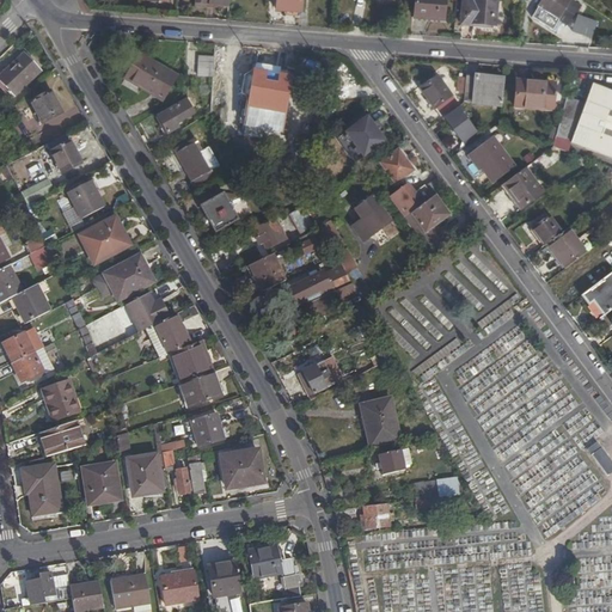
[(280,0),(279,11),(301,13),(303,0),(280,0)]
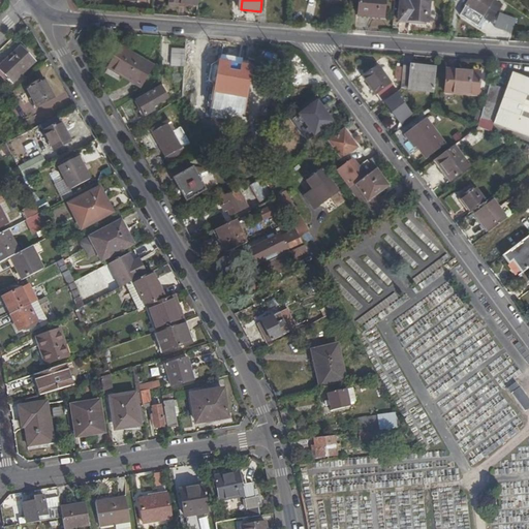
[(386,0),(362,0),(361,16),(385,17),(386,0)]
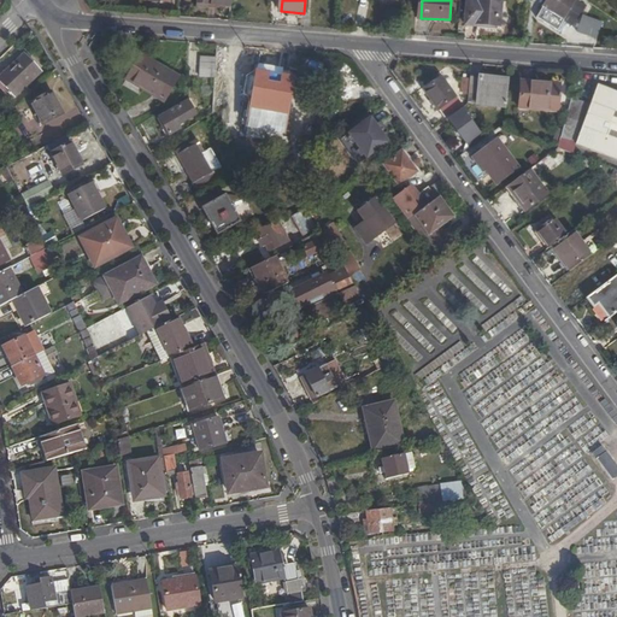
[(470,0),(469,25),(480,27),(481,23),(500,25),(501,15),(503,3),(470,0)]
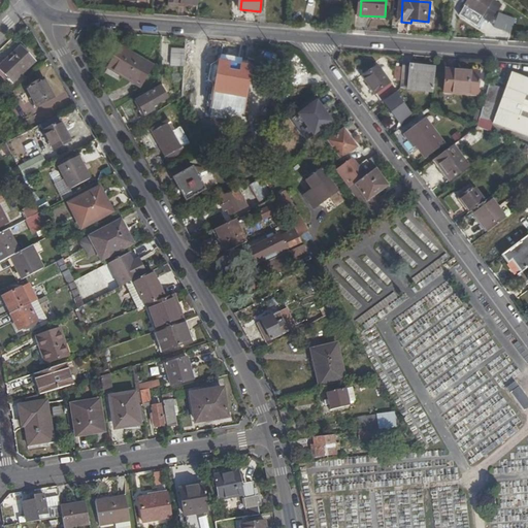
[(484,19),(495,0),(471,0),(467,7),(484,19)]
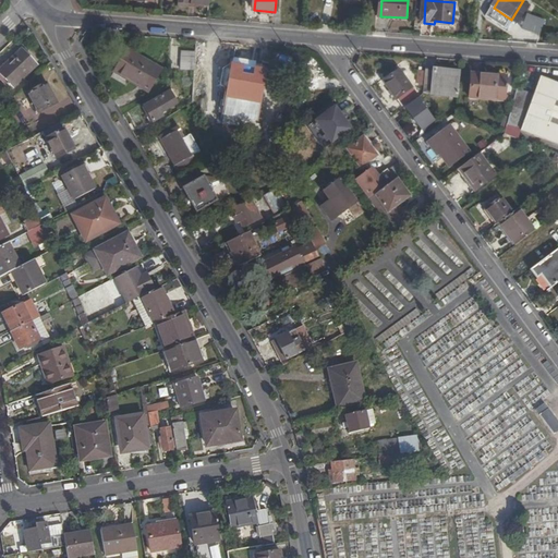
[(543,0),(538,0),(536,3),(554,15),(557,10),(543,0)]
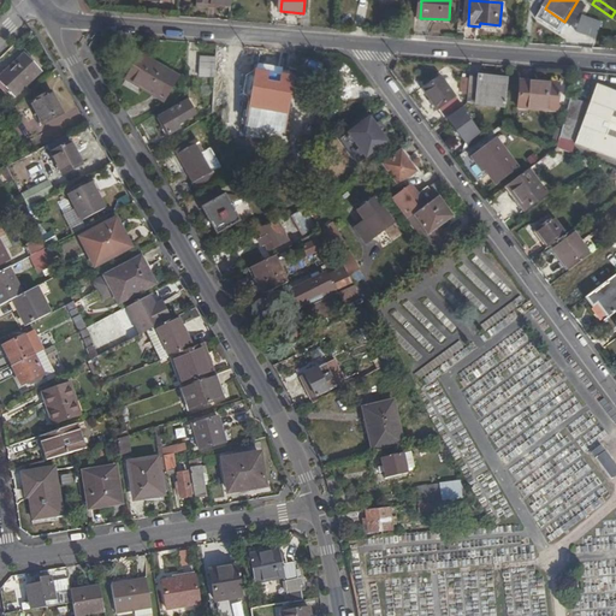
[(578,35),(598,40),(602,27),(592,23),(590,31),(580,28),(578,35)]
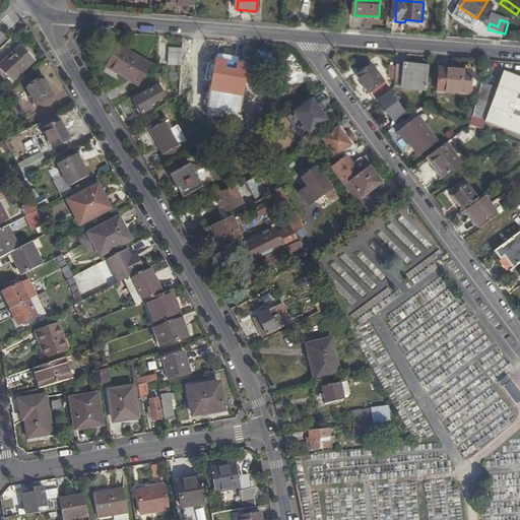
[(35,60),(20,46),(0,65),(0,68),(12,81),(35,60)]
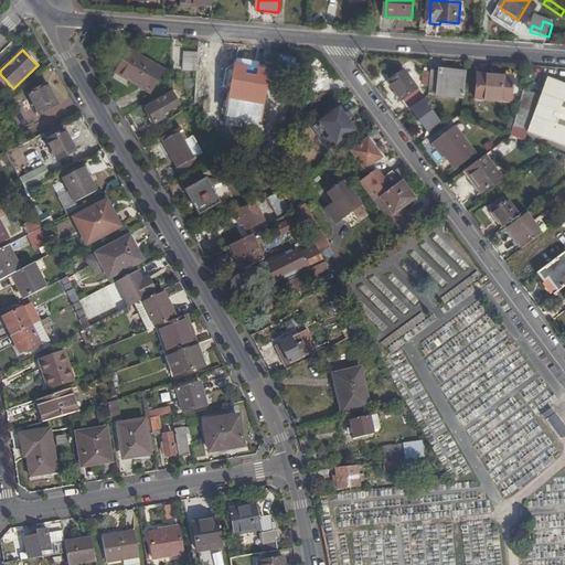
[(128,50),(115,73),(150,93),(162,70),(128,50)]
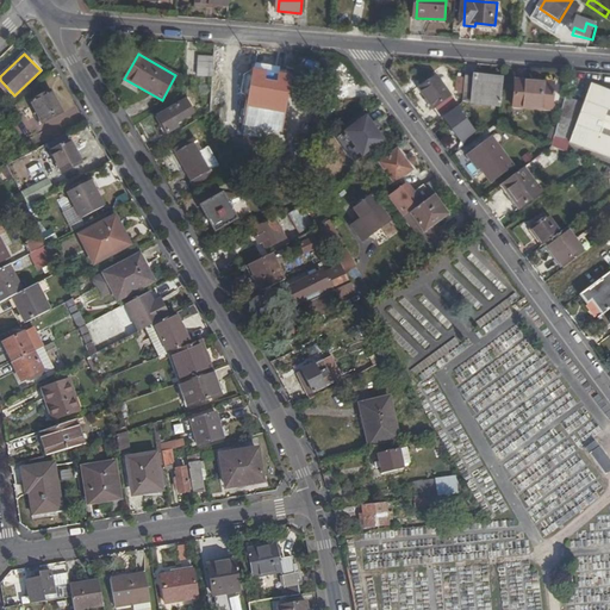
[(197,64),(211,66),(212,56),(198,55),(197,64)]
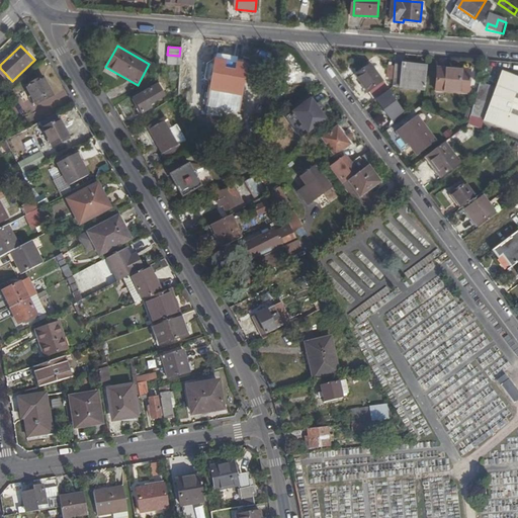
[(216,60),(210,87),(241,92),(246,66),(216,60)]
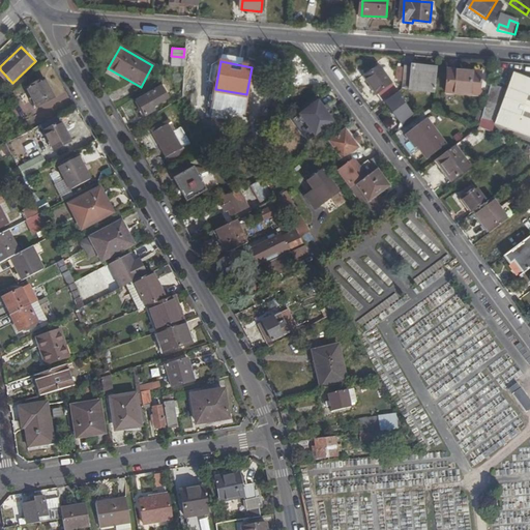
[(410,65),(403,65),(402,67),(402,79),(401,83),(409,84),(408,88),(434,91),(436,66),(411,64),(410,65)]
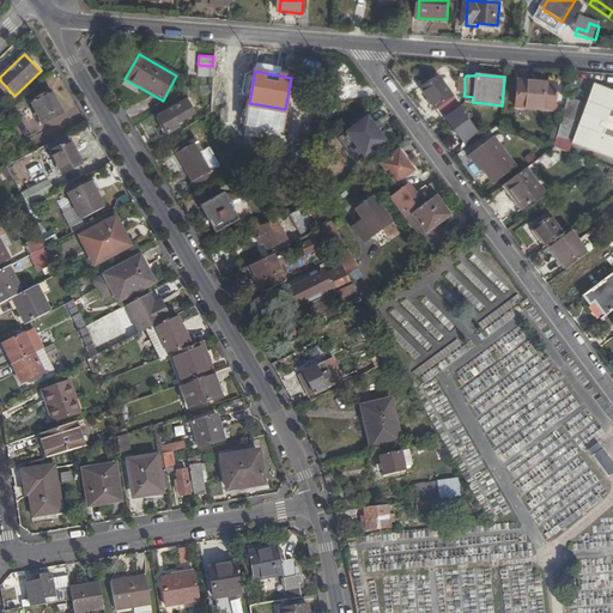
[(457,104),(437,77),(420,89),(441,116),(457,104)]
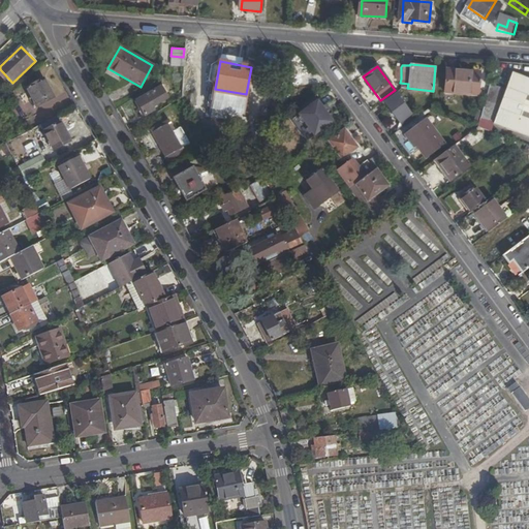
[(444,92),(477,95),(479,70),(446,68),(444,92)]
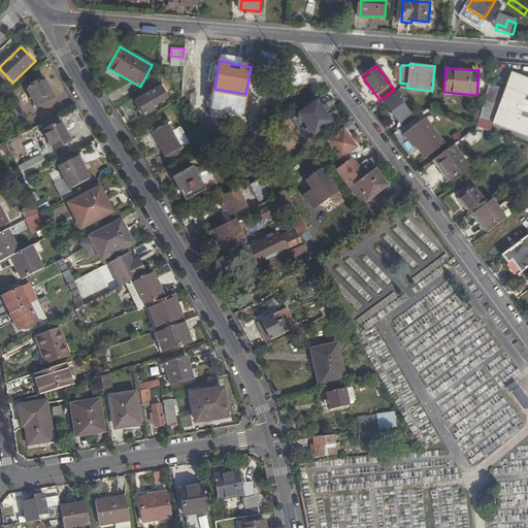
[(527,78),(512,73),(493,123),(527,136),(527,78)]
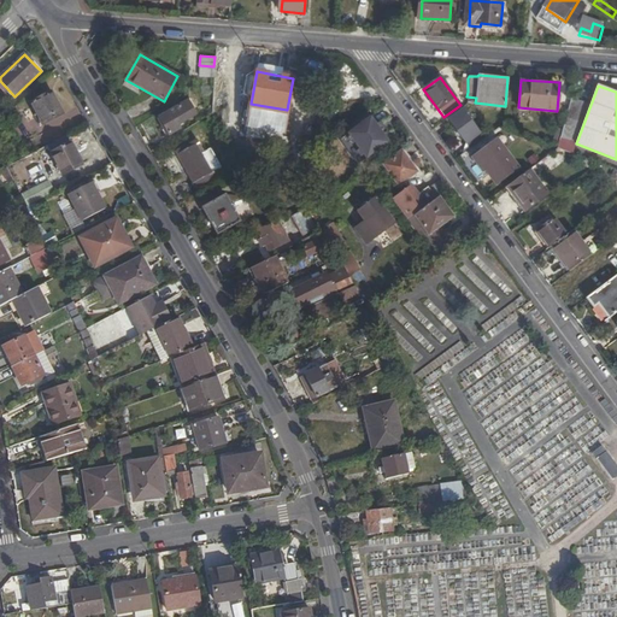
[(31,103),(43,124),(63,113),(51,92),(31,103)]
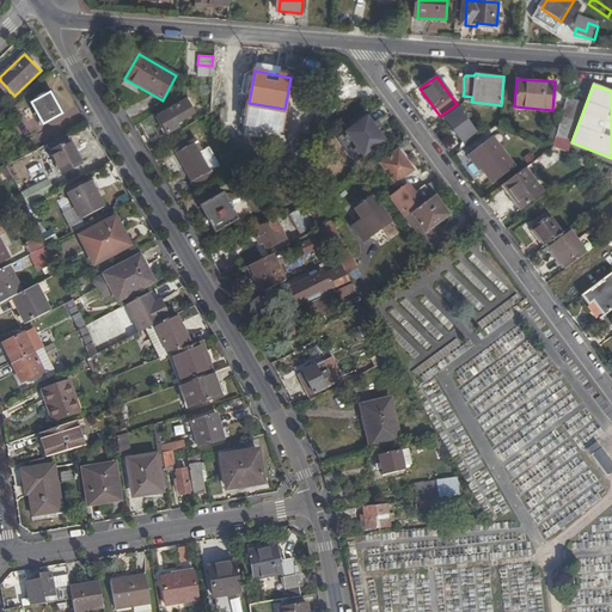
[(580,102),(565,97),(555,136),(569,140),(580,102)]
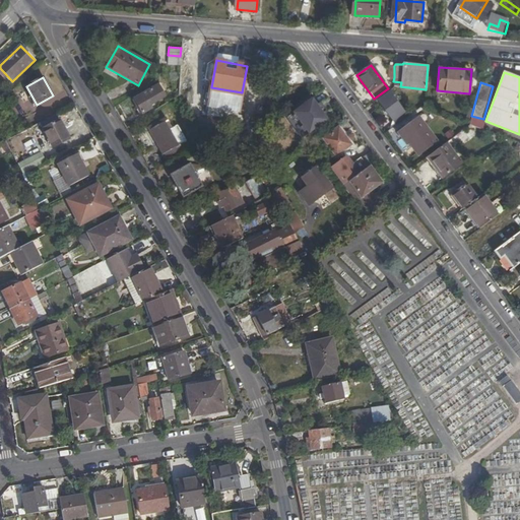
[(149,104),(164,95),(157,84),(134,100),(142,113),(151,108),(149,104)]
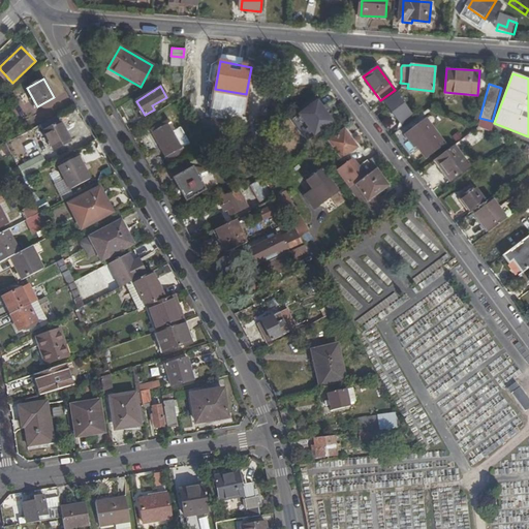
[(397,91),(382,102),(400,124),(412,115),(400,98),(401,97),(397,91)]
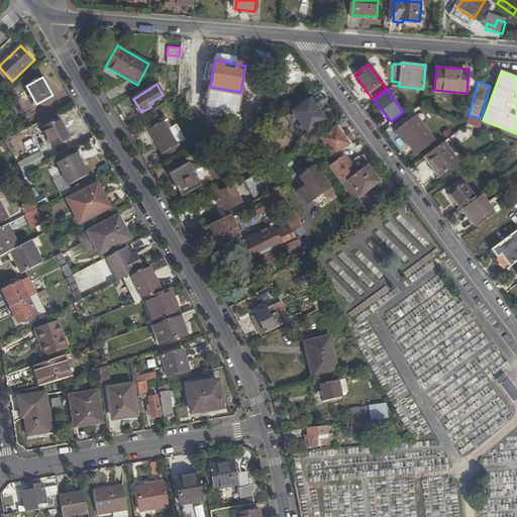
[(309,98),(291,112),(307,133),(325,119),(309,98)]
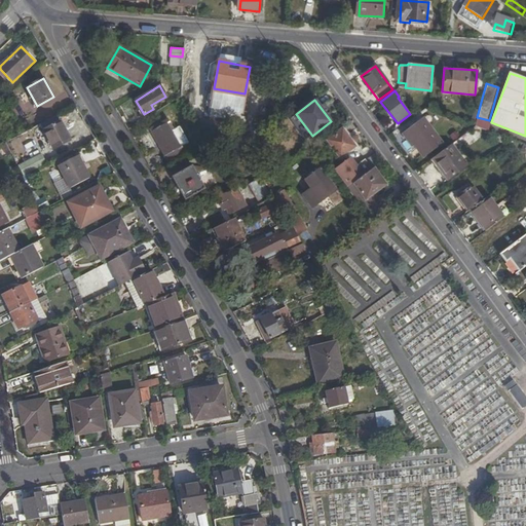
[(422,117),(402,133),(422,158),(442,143),(422,117)]
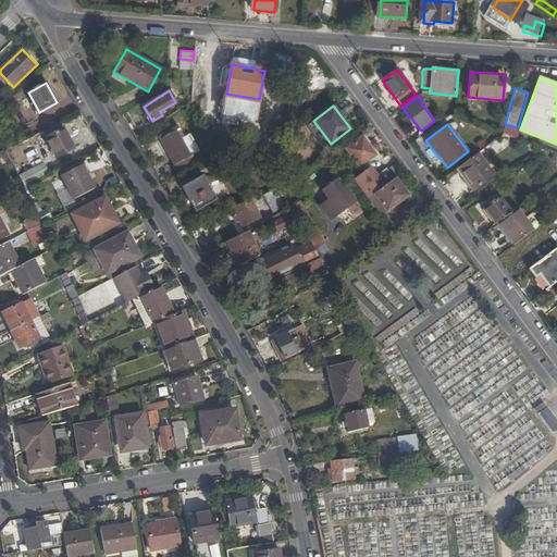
[(177,126),(158,137),(178,174),(200,162),(196,153),(199,151),(189,134),(184,137),(177,126)]
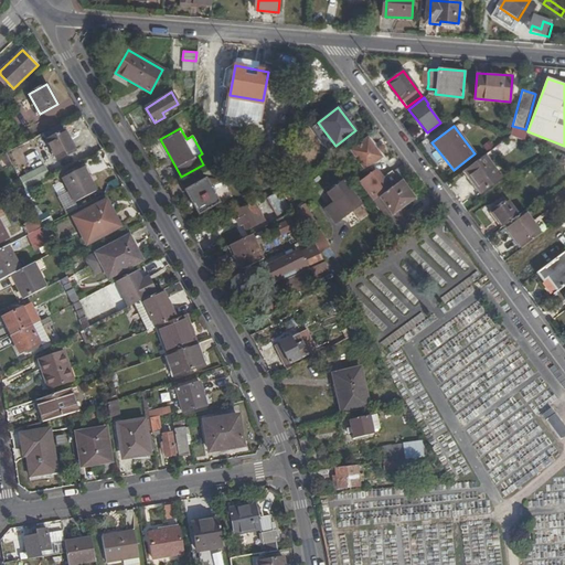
[(46,140),(57,161),(74,151),(64,132),(46,140)]
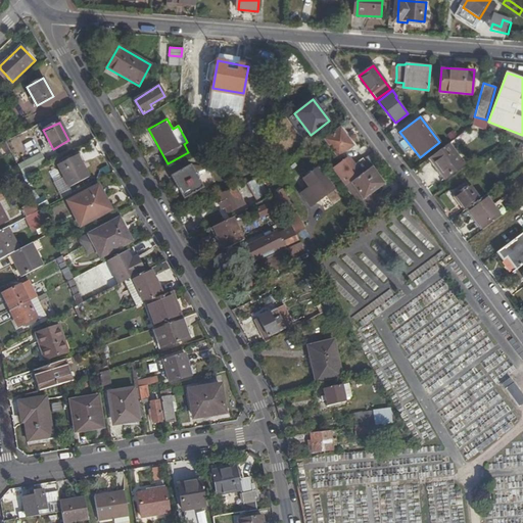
[(324,139),(337,157),(353,145),(340,127),(324,139)]
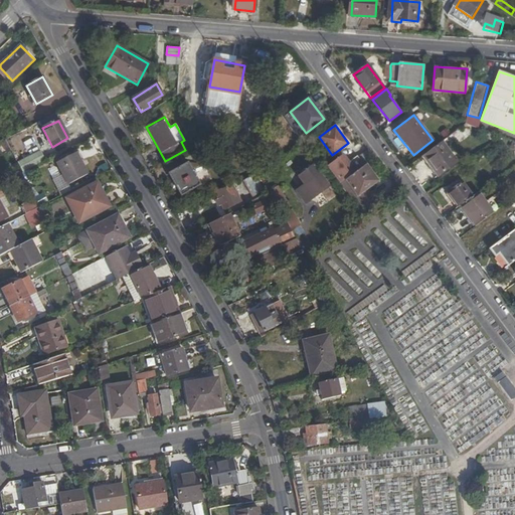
[(6,154),(11,151),(6,140),(1,143),(6,154)]
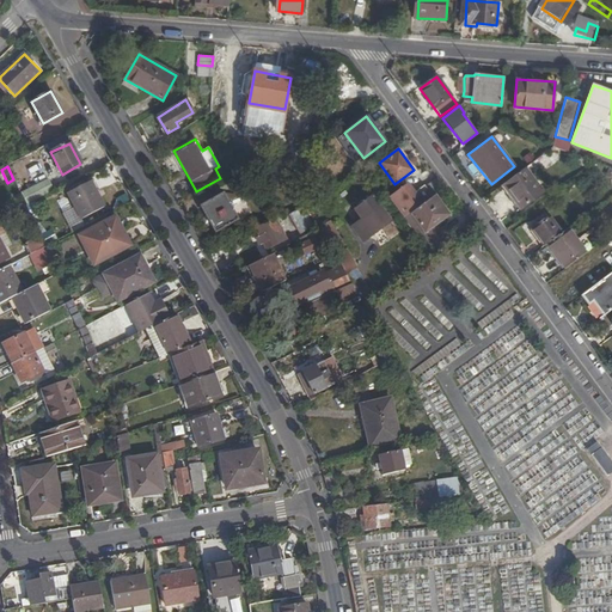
[(525,167),(501,184),(520,208),(543,191),(525,167)]
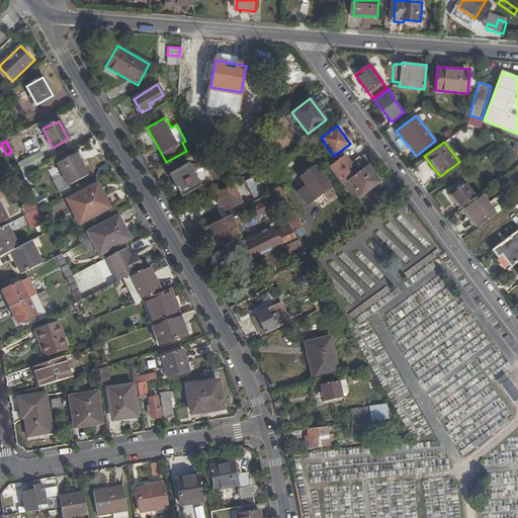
[(257,171),(240,144),(237,145),(253,173),(257,171)]
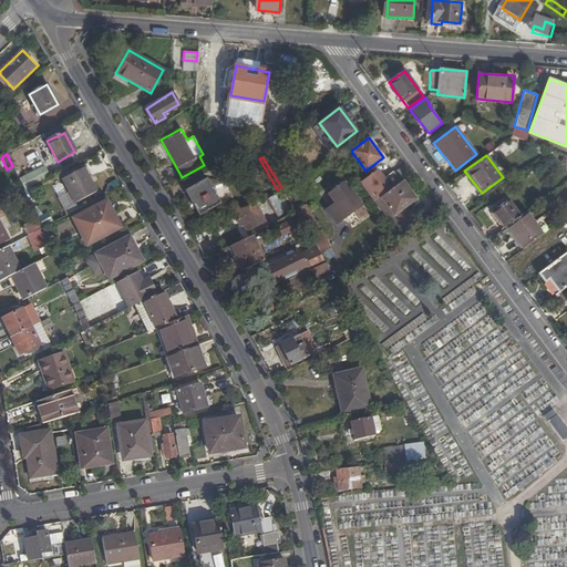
[(373,202),(380,197),(403,181),(412,174),(404,164),(381,181),(375,173),(360,184),(373,202)]
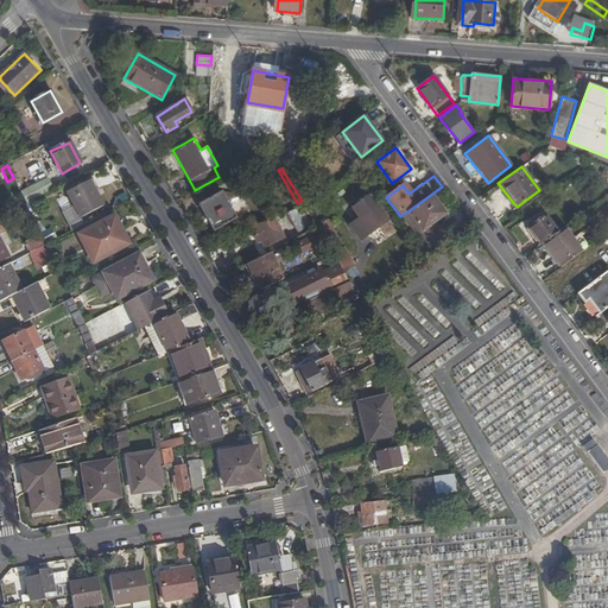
[(21,191),(27,204),(54,190),(48,178),(21,191)]
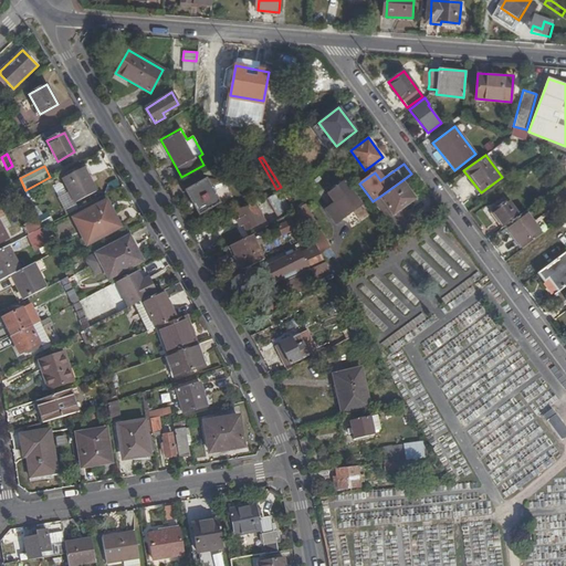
[(95,191),(83,168),(63,178),(75,202),(95,191)]
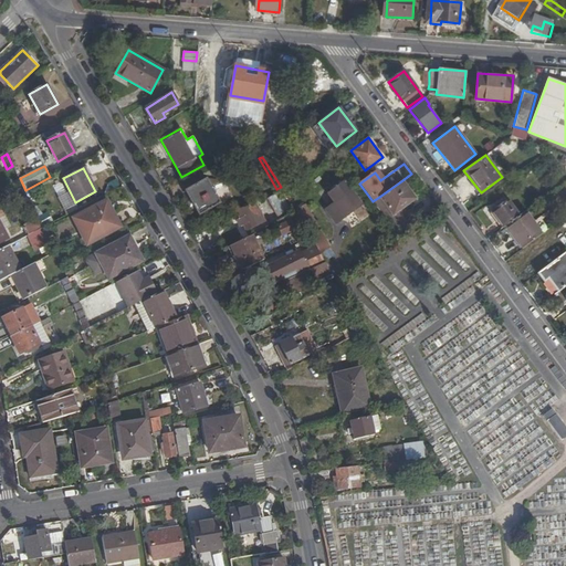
[(230,195),(222,181),(211,188),(206,179),(186,191),(198,215),(230,195)]
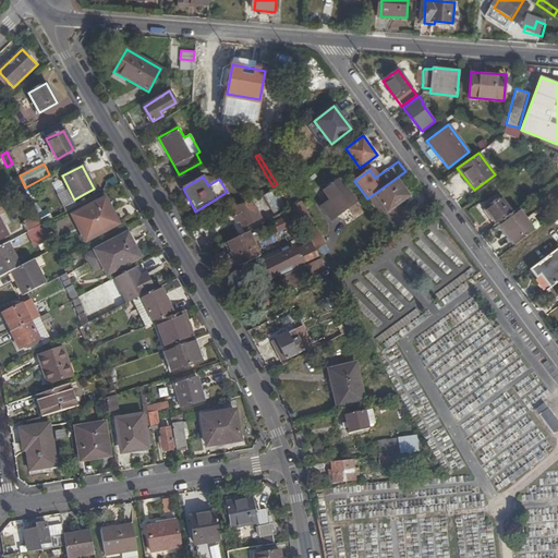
[(323,189),(331,199),(340,211),(355,201),(339,178),(323,189)]
